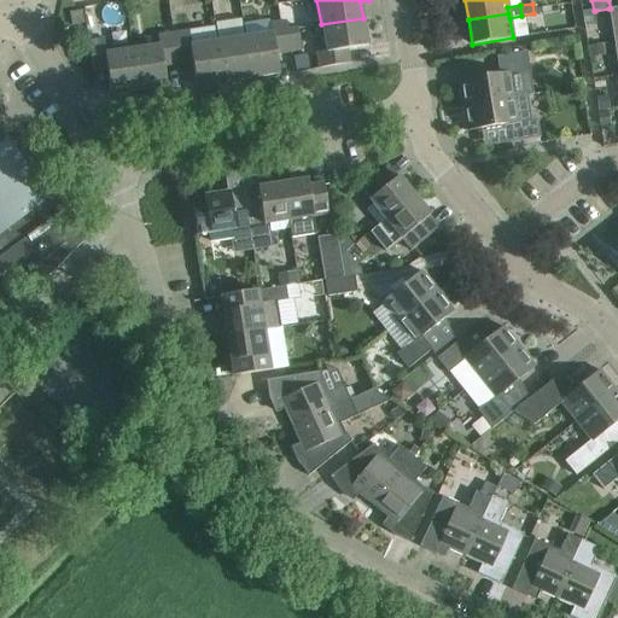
[(83,23),(81,10),(69,12),(71,25),(83,23)]
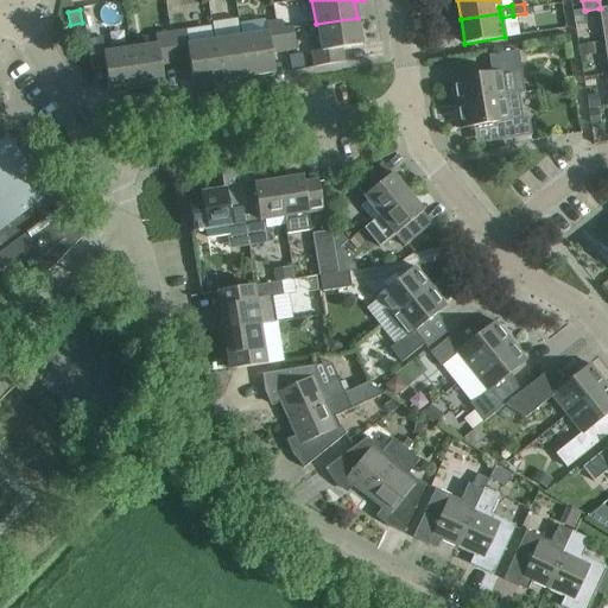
[(584,11),(572,12),(574,24),(587,21),(586,11),(584,11)]
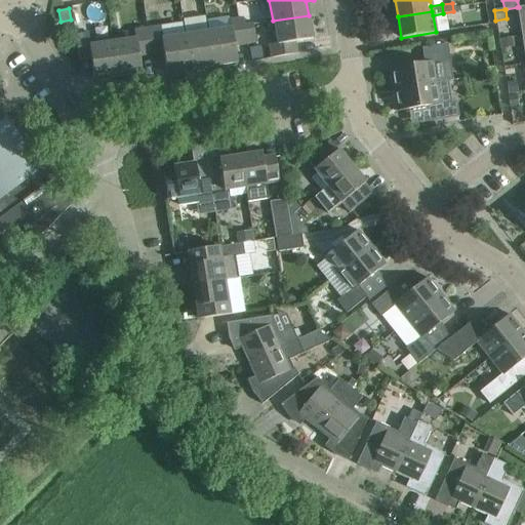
[(150,28),(147,29),(151,54),(163,52),(166,74),(190,70),(185,35),(161,38),(157,12),(148,13),(150,28)]
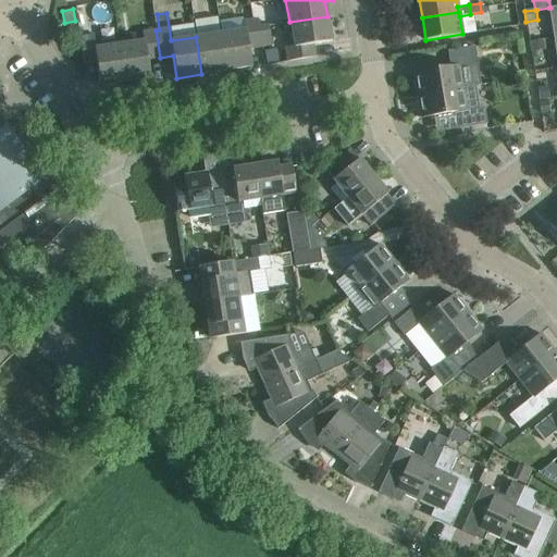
[(331,41),(327,16),(289,22),(293,45),(285,46),(287,61),(314,57),(312,44),(331,41)]
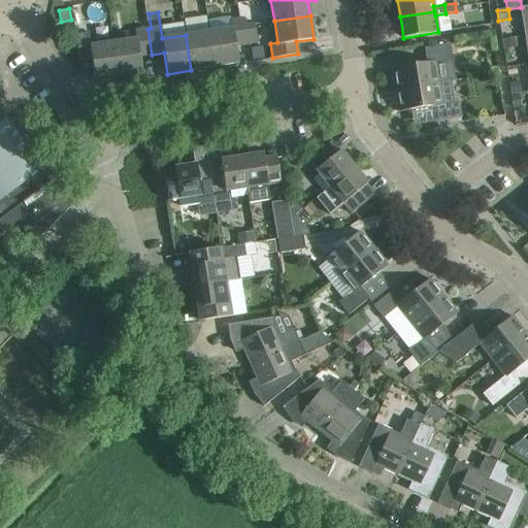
[(232,28),(209,31),(216,74),(225,73),(224,65),(238,63),(235,45),(248,43),(244,25),(243,18),(230,20),(232,28)]
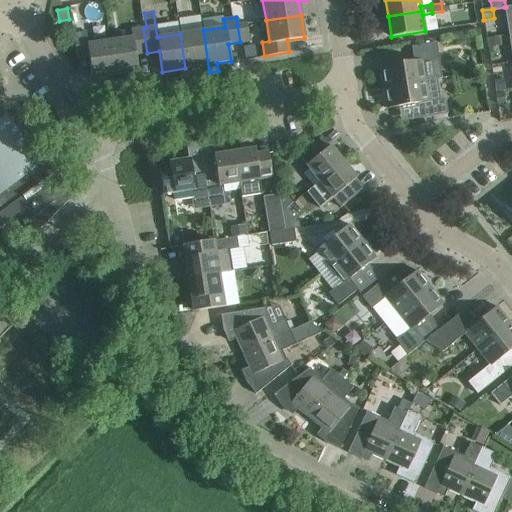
[(246,23),(237,24),(240,42),(248,41),(246,23)]
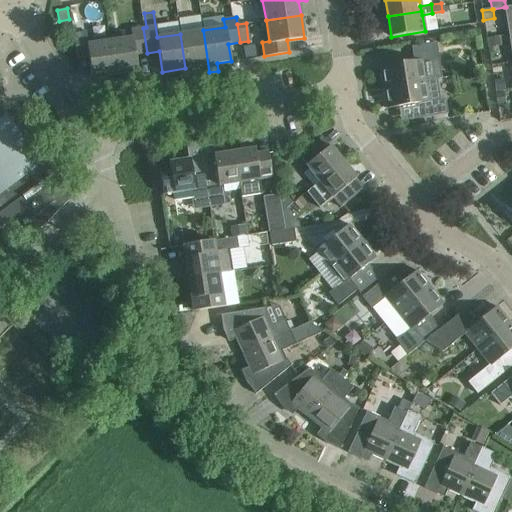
[(132,37),(110,41),(115,75),(138,71),(135,54),(147,53),(143,28),(142,27),(131,28),(132,37)]
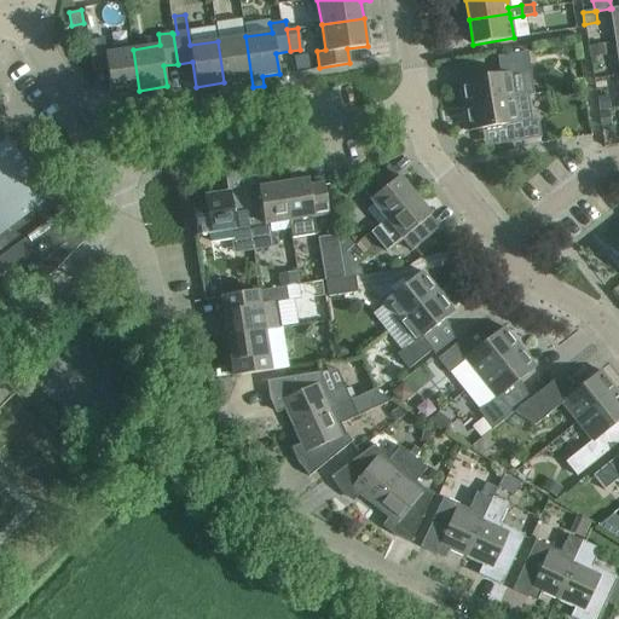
[(246,36),(218,41),(224,82),(241,80),(242,88),(253,87),(246,36)]
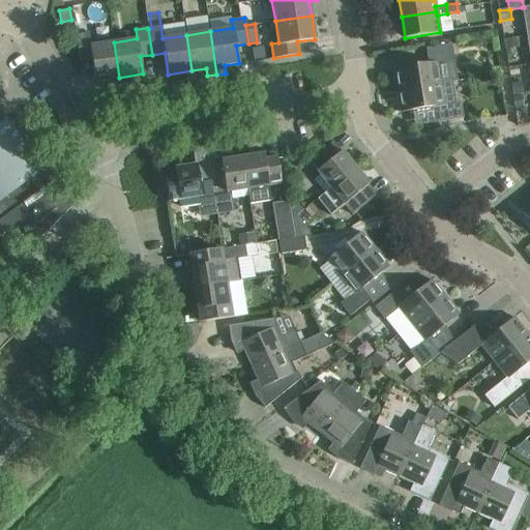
[(95,81),(119,78),(114,42),(91,46),(89,33),(76,35),(80,61),(91,59),(95,81)]
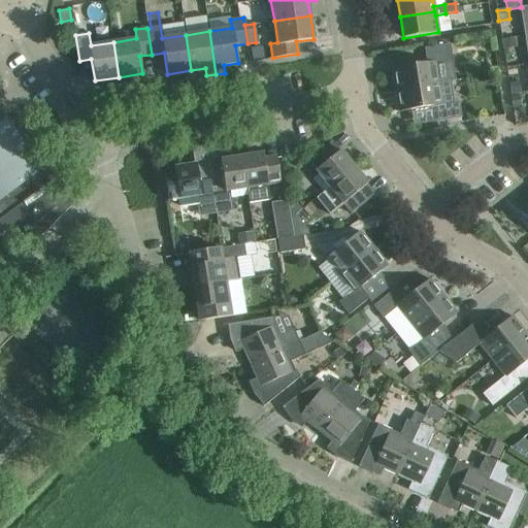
[(516,37),(502,39),(503,48),(517,46),(516,37)]
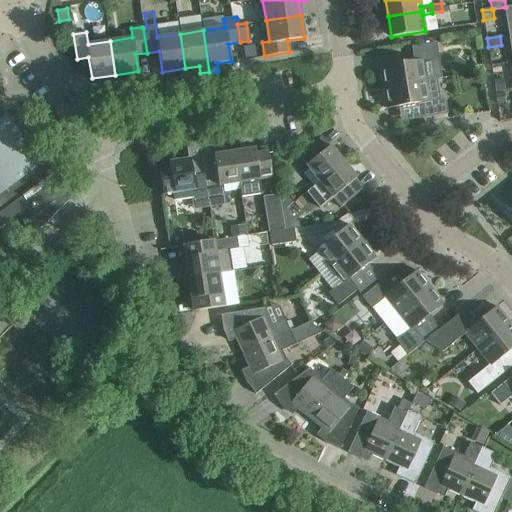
[(380,67),(383,88),(426,81),(422,62),(438,59),(436,42),(411,46),(413,61),(380,67)]
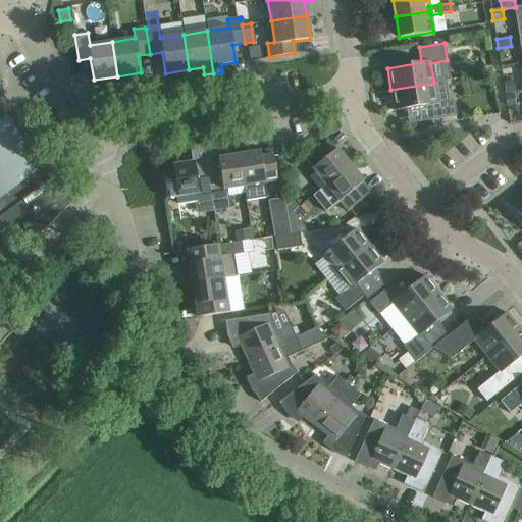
[(513,81),(504,83),(506,94),(514,92),(513,81)]
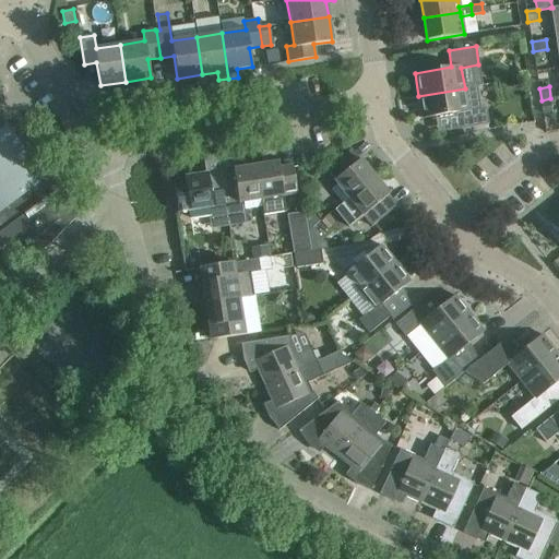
[(468,110),(465,88),(418,96),(423,118),(459,113),(461,129),(488,125),(486,107),(468,110)]
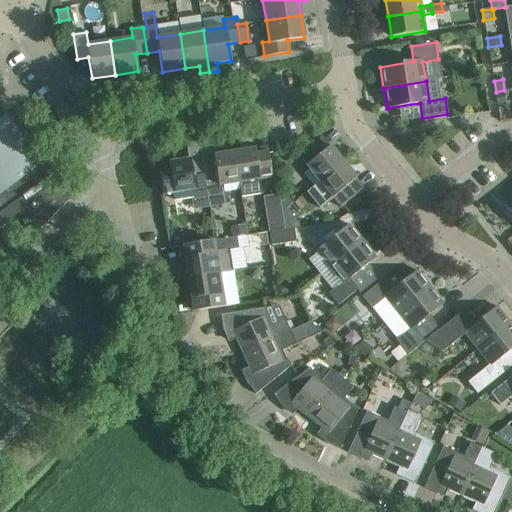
[(504,92),(495,93),(497,104),(505,103),(504,92)]
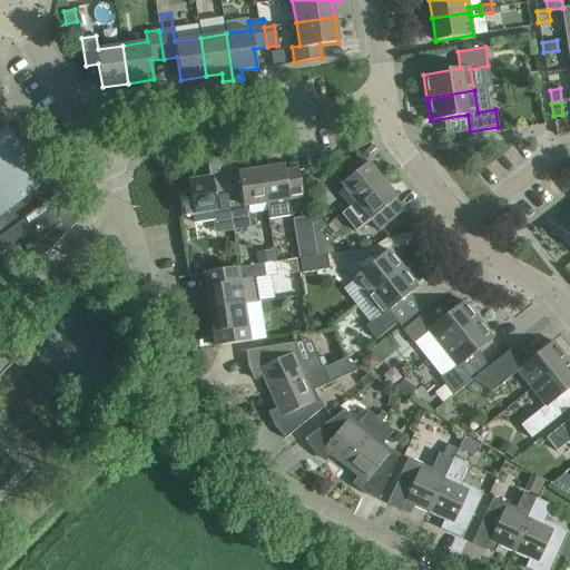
[(0,215),(46,182),(6,128),(0,133),(0,215)]
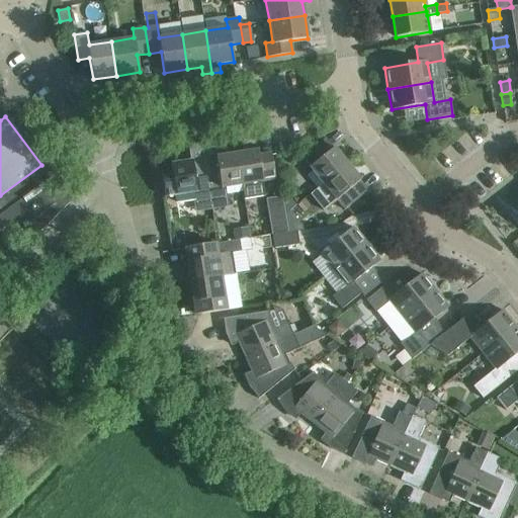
[(308,175),(318,188),(347,164),(333,148),(329,151),(321,142),(301,157),(313,171),(308,175)]
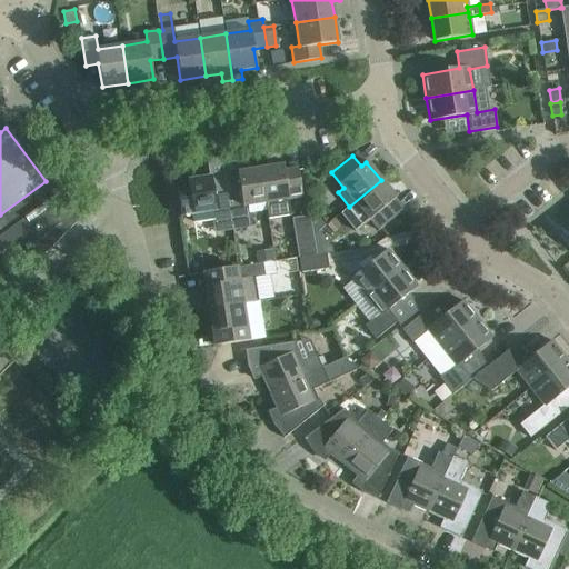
[(260,169),(267,210),(268,219),(290,216),(288,199),(302,197),(298,169),(285,171),(283,166),(260,169)]
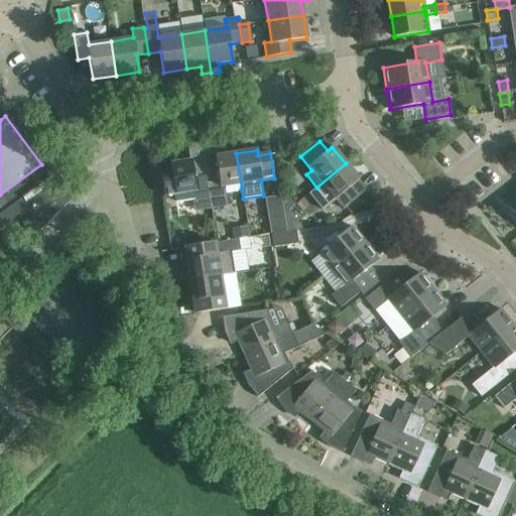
[(216,162),(204,164),(208,188),(225,186),(226,194),(242,190),(236,153),(215,156),(216,162)]
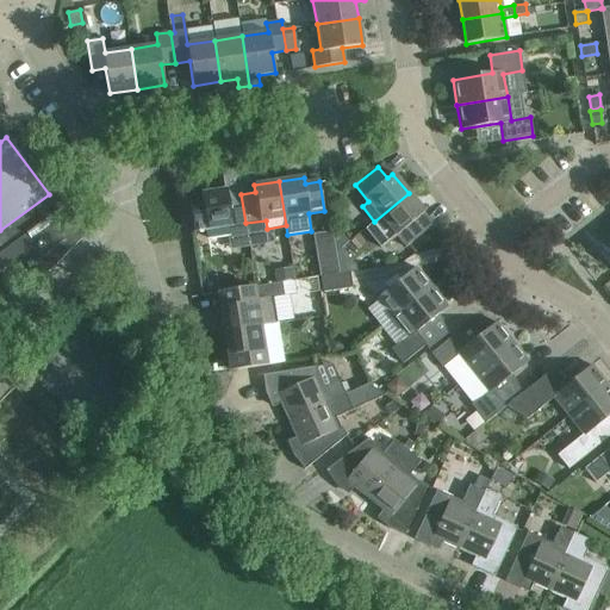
[(246,223),(241,194),(228,195),(226,190),(201,194),(201,195),(188,198),(193,232),(206,230),(207,237),(228,235),(226,226),(246,223)]
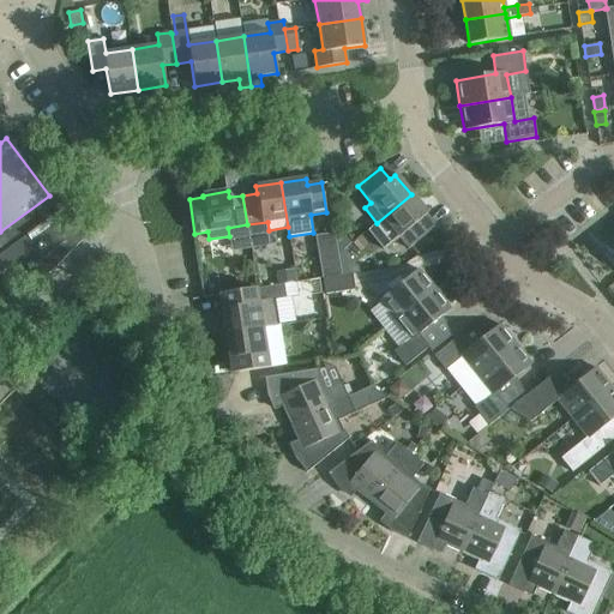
[(432,229),(422,218),(427,214),(411,194),(377,223),(368,229),(384,248),(398,236),(408,248),(413,245),(432,229)]
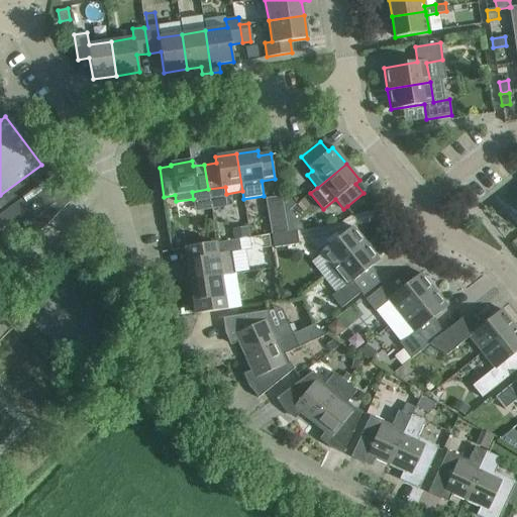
[(41,165),(0,195),(0,198),(4,203),(1,205),(5,210),(0,214),(0,219),(18,230),(24,226),(28,231),(34,227),(35,228),(36,230),(37,230),(39,230),(40,230),(41,229),(69,202),(71,200),(71,198),(70,196),(69,195),(67,194),(65,194),(63,195),(52,179),(53,178),(46,169),(44,170),(41,165)]
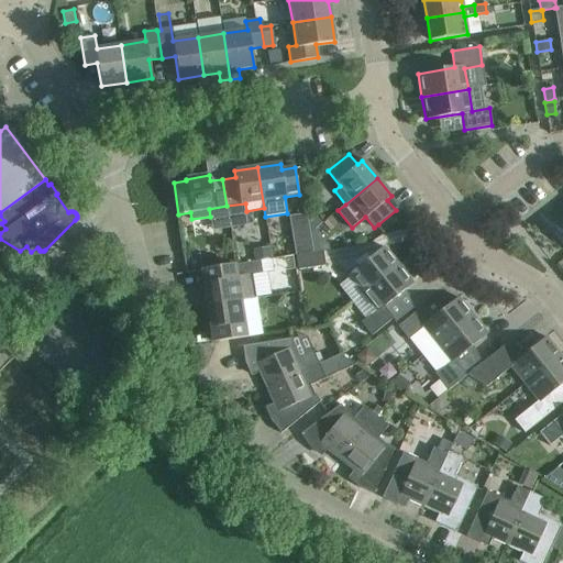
[(313,216),(308,221),(309,233),(313,230),(320,224),(313,216)]
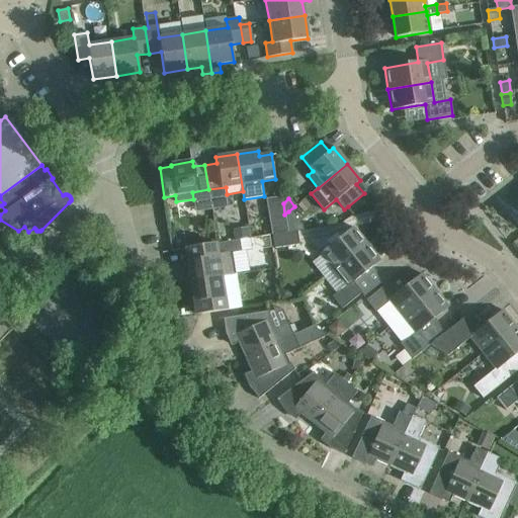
[(288,211),(284,214),(287,232),(296,231),(301,230),(301,227),(288,211)]
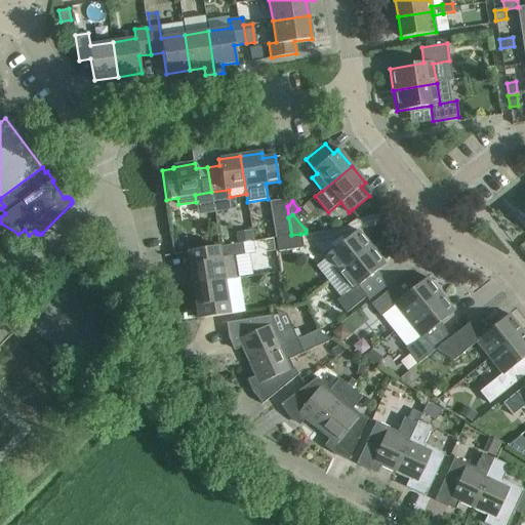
[(324,256),(337,274),(371,247),(358,230),(342,243),(324,256)]
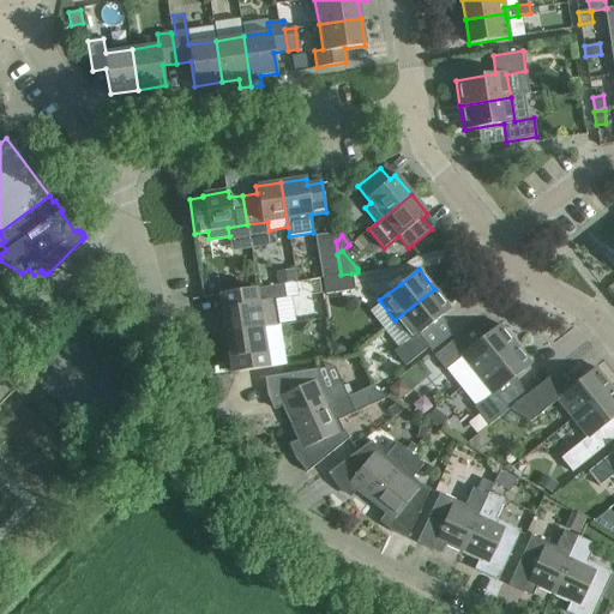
[(293,270),(275,272),(277,284),(283,284),(294,282),(293,270)]
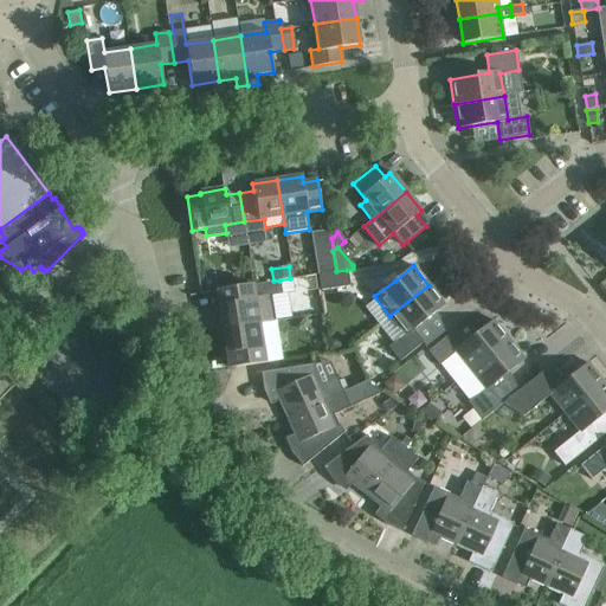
[(336,271),(320,274),(322,290),(349,287),(347,270),(336,271)]
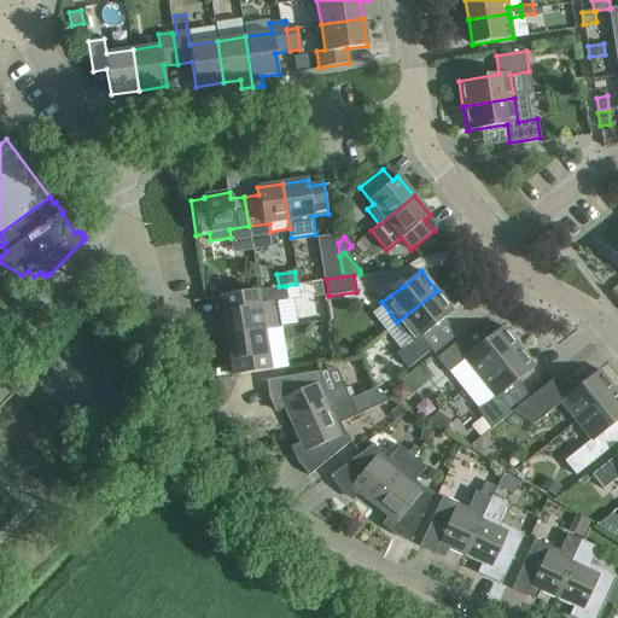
[(321,281),(298,285),(302,304),(325,301),(321,281)]
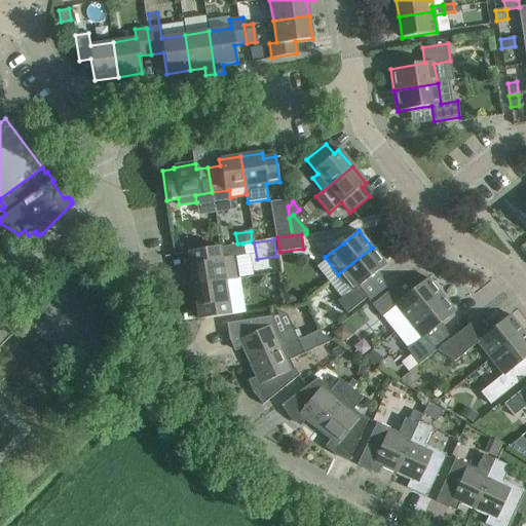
[(193,251),(188,252),(188,253),(193,253),(195,264),(190,264),(193,286),(231,279),(231,280),(237,279),(234,257),(245,256),(243,253),(242,243),(237,243),(219,248),(214,248),(209,249),(193,251)]
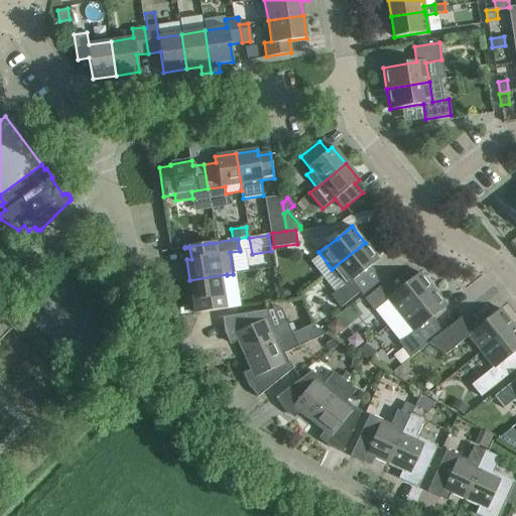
[(378,259),(365,243),(332,269),(345,284),(331,295),(341,307),(345,304),(360,291),(352,280),(378,259)]
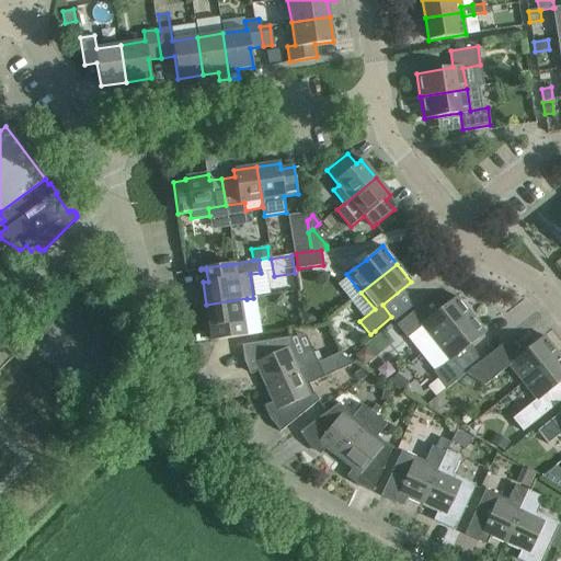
[(422,327),(435,343),(471,315),(457,296),(427,319),(418,308),(401,321),(397,324),(407,338),(422,327)]
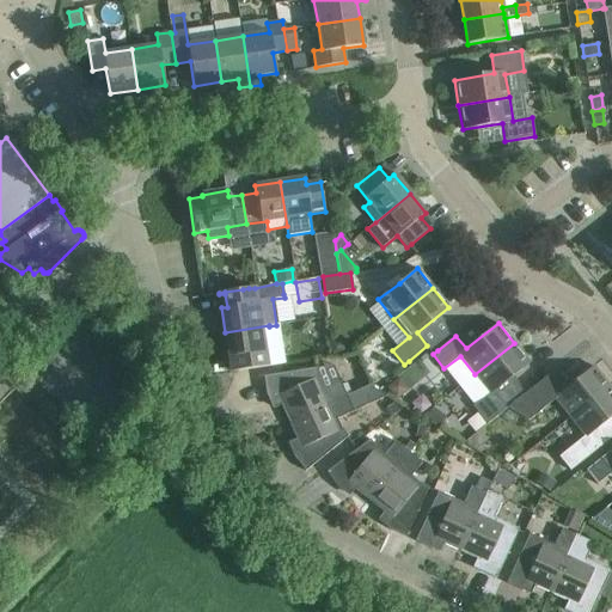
[(269,326),(269,325),(225,332),(230,357),(236,356),(238,371),(262,367),(285,365),(279,325),(276,325),(269,326)]
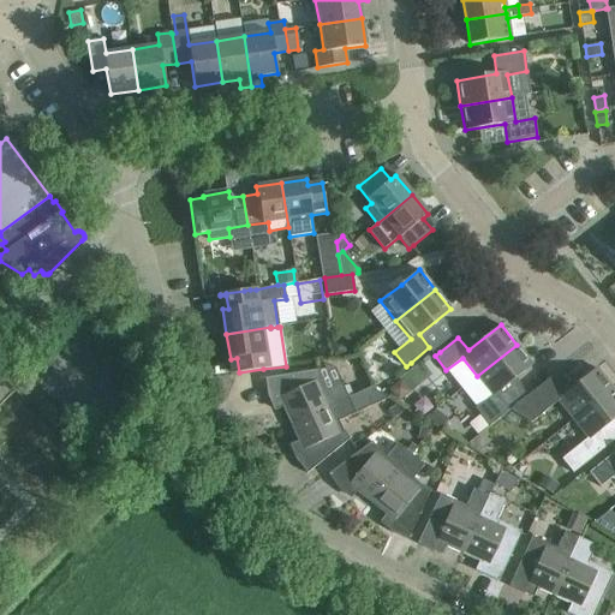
[(345,341),(330,344),(333,357),(346,356),(345,341)]
